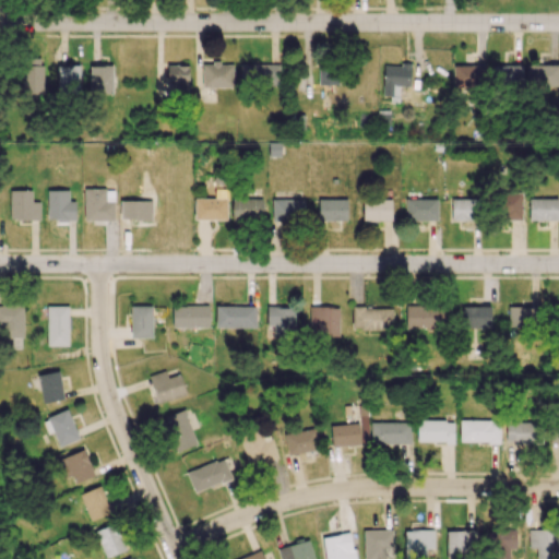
[(43,94),(42,58),(23,59),(23,95),(43,94)]
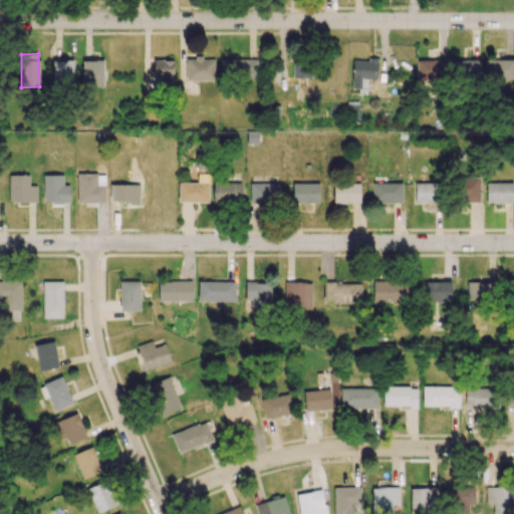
[(214,59),(187,58),(186,80),(214,80),(214,59)]
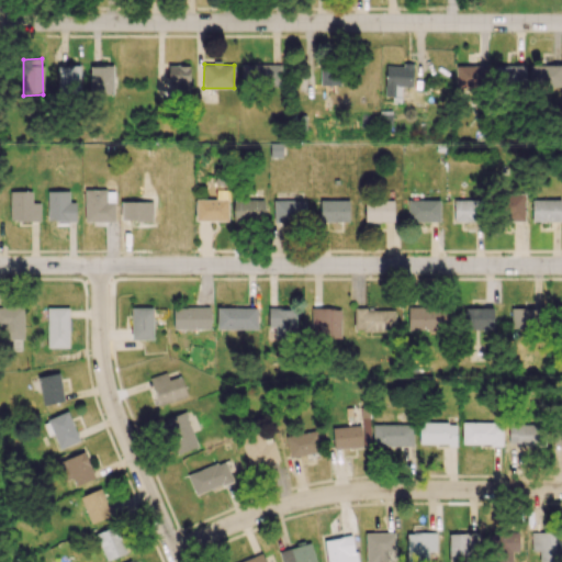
[(281,65),(240,65),(242,86),(281,85),(281,65)]
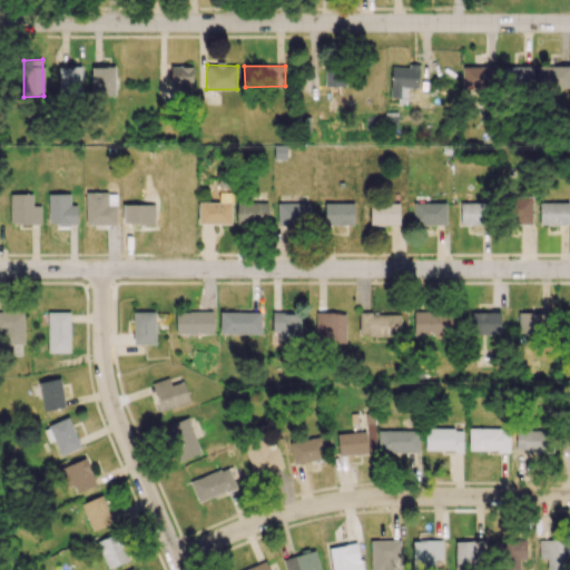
[(418,88),(418,67),(391,66),(390,99),(406,99),(406,88),(418,88)]
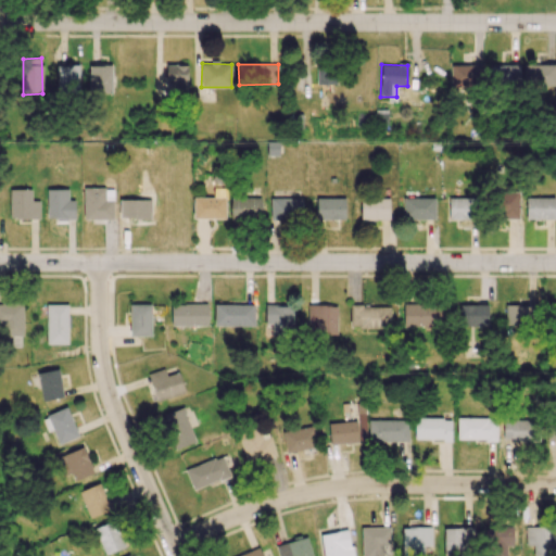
[(518,64),(488,65),(489,85),(519,85),(518,64)]
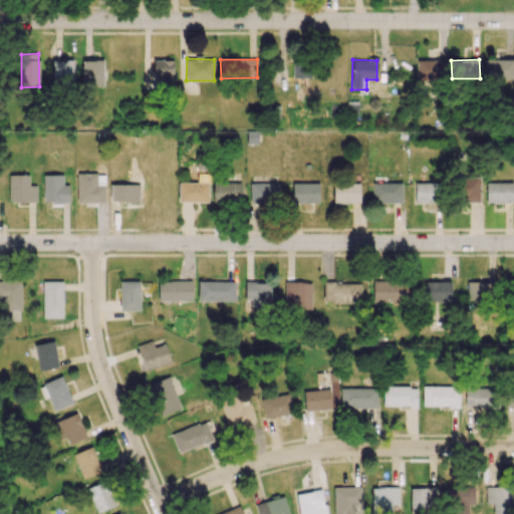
[(513,59),(484,60),(484,79),(513,78),(513,59)]
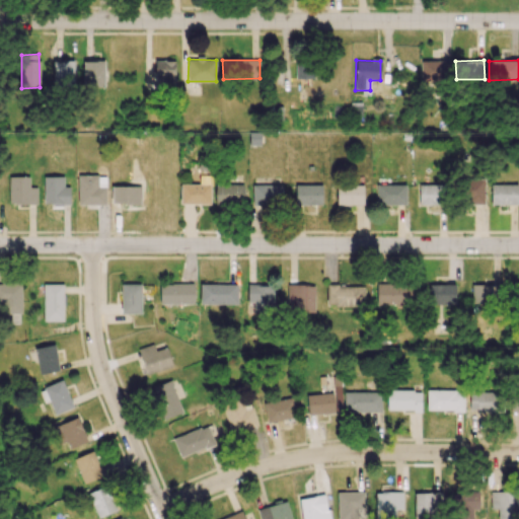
[(74,61),(53,61),(53,84),(74,85),(74,61)]
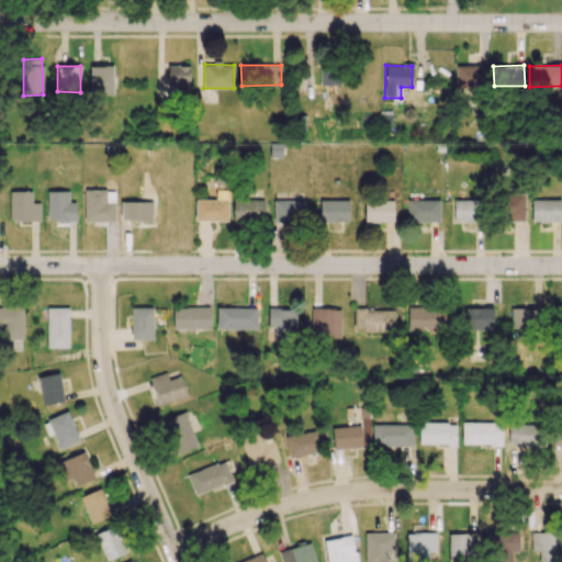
[(189,94),(190,66),(168,66),(168,86),(176,86),(176,93),(189,94)]
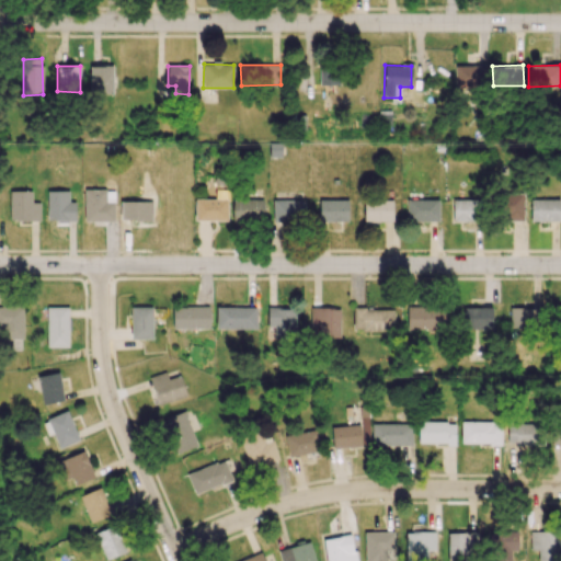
[(489,66),(455,66),(455,88),(488,89),(489,66)]
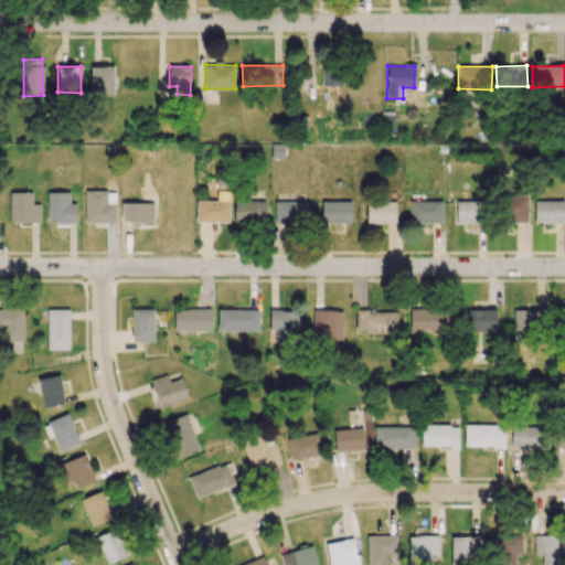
[(114,95),(114,67),(91,67),(91,95),(114,95)]
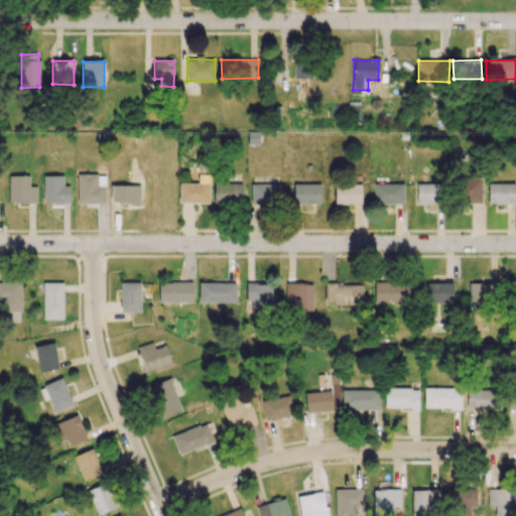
[(293,79),(311,79),(311,62),(293,62),(293,79)]
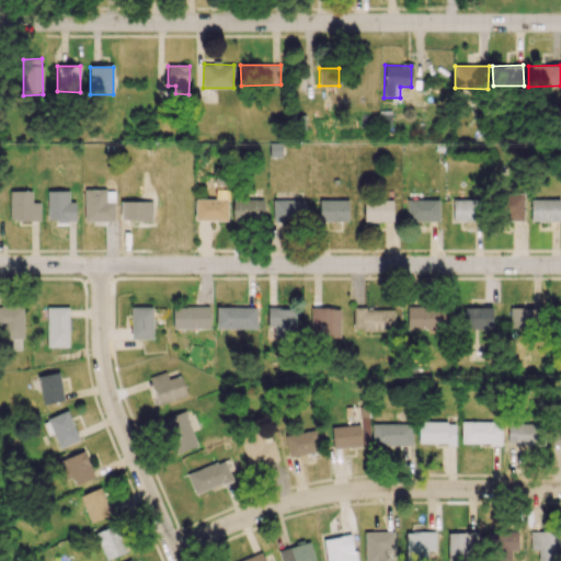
[(114,221),(114,190),(84,190),(84,221),(114,221)]
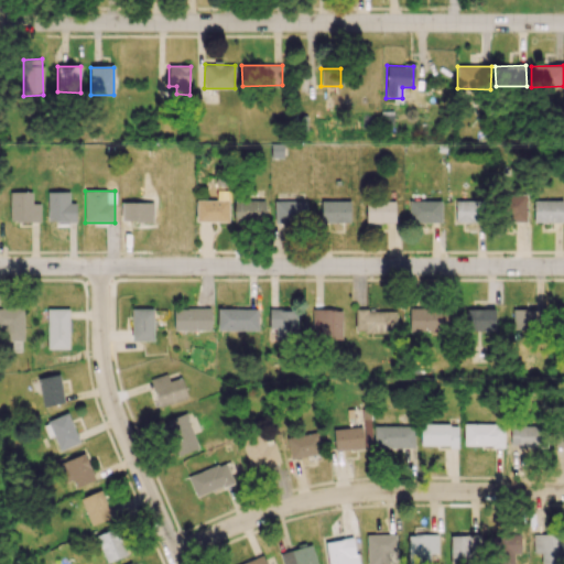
[(40,221),(40,204),(32,204),(32,192),(10,192),(10,221),(40,221)]
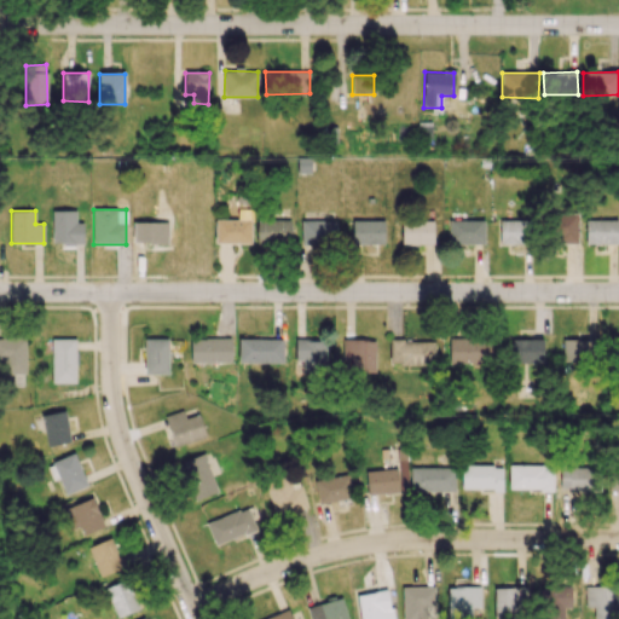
[(52,210),(52,243),(82,244),(84,223),(75,223),(76,210),(52,210)]
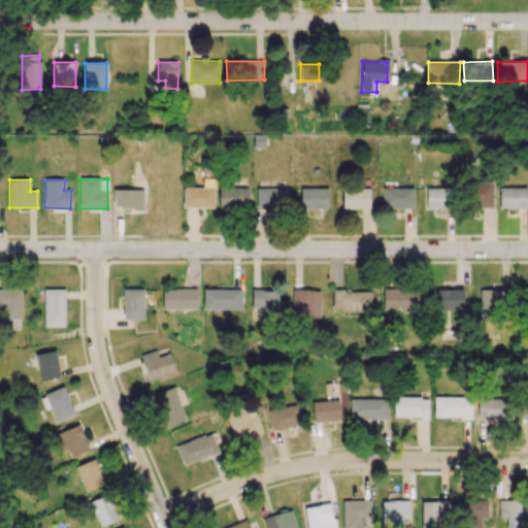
[(183,207),(212,207),(213,179),(202,179),(202,188),(184,187),(183,207)]
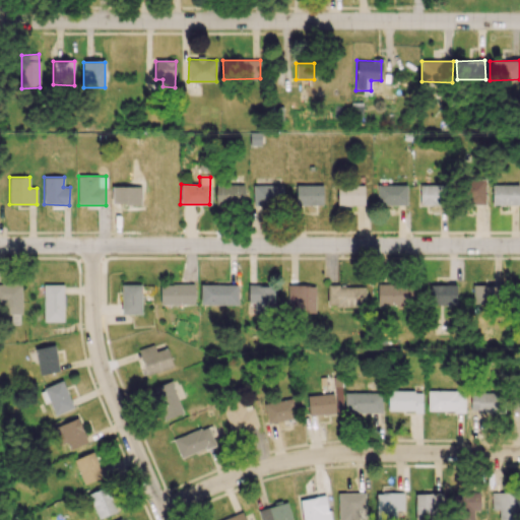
[(484,179),(463,180),(464,205),(485,204),(484,179)]
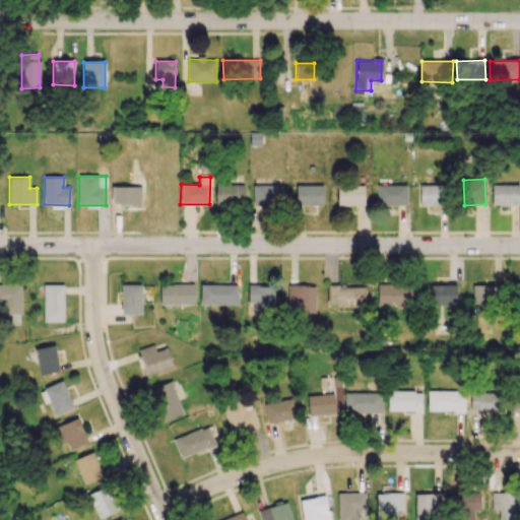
[(215,204),(244,204),(244,185),(215,185),(215,204)]
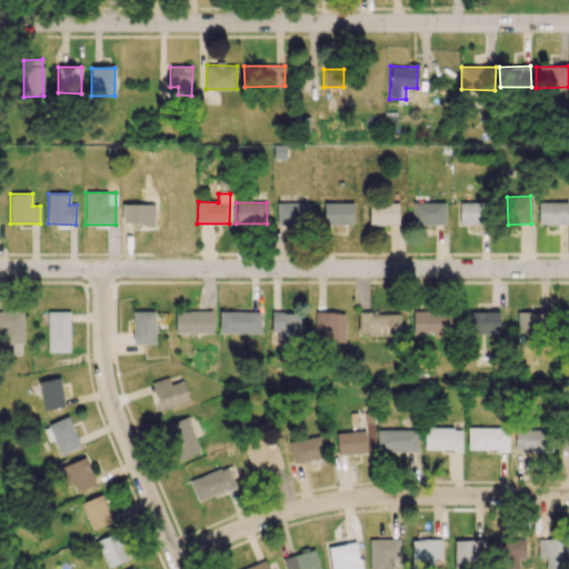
[(277,203),(277,226),(310,225),(309,202),(277,203)]
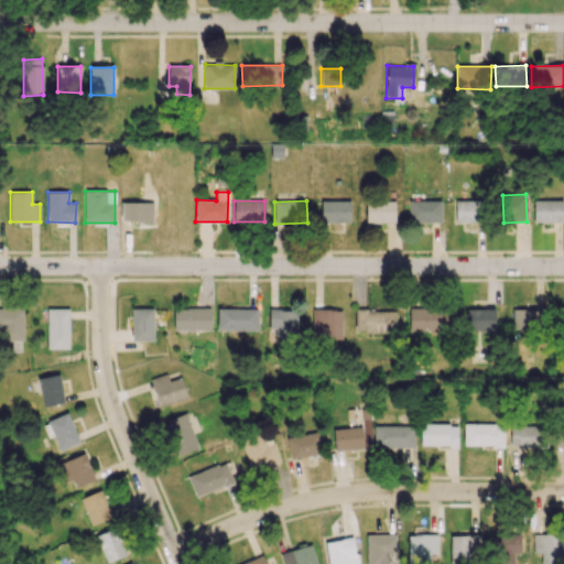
[(349,201),(320,202),(321,223),(350,223),(349,201)]
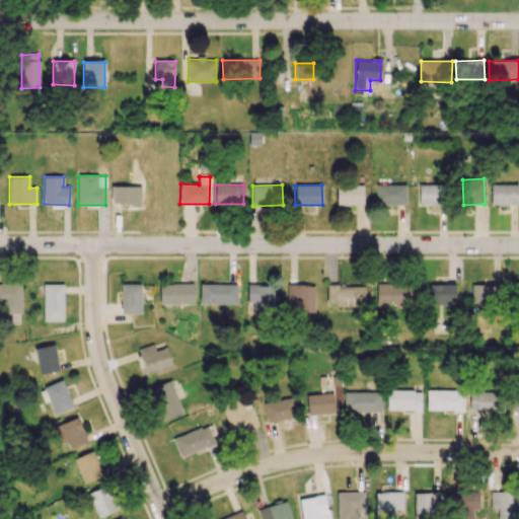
[(405,186),(376,184),(376,205),(405,205),(405,186)]
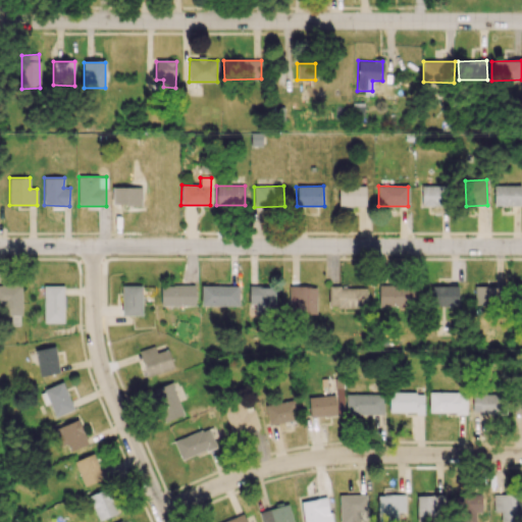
[(422,206),(446,206),(446,186),(421,187),(422,206)]
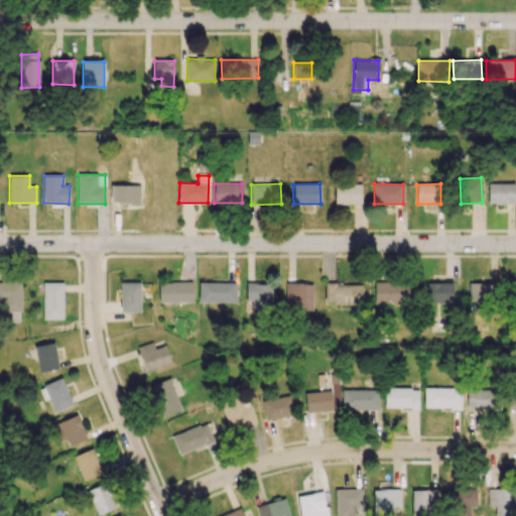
[(514,183),(488,183),(488,204),(515,204),(514,183)]
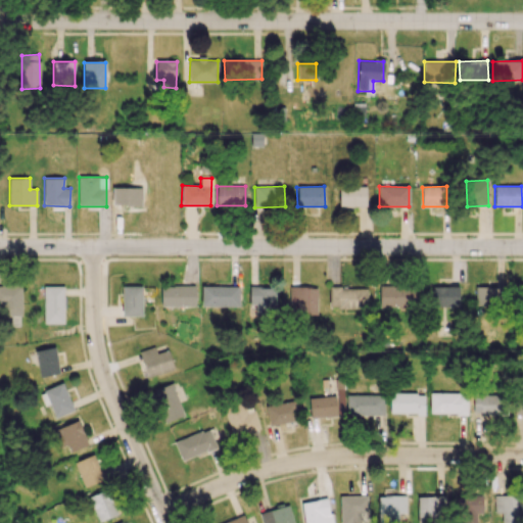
[(366,187),(339,187),(338,207),(366,207),(366,187)]
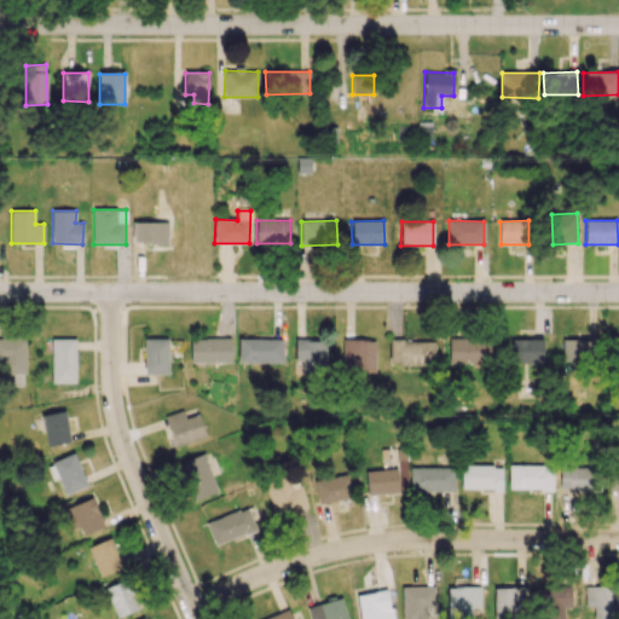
[(168,244),(168,223),(133,223),(133,243),(168,244)]
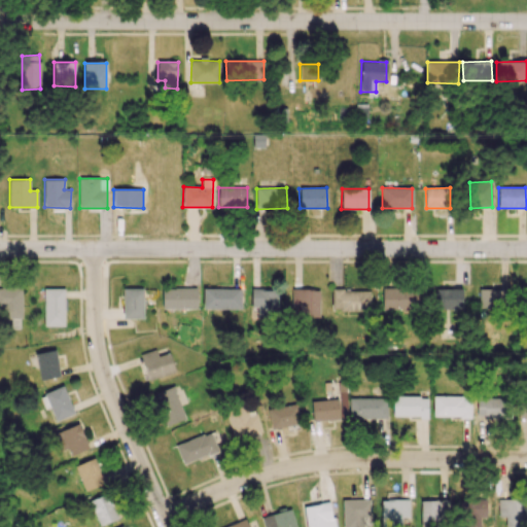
[(22,288),(0,288),(0,314),(1,314),(1,327),(21,328),(22,288)]
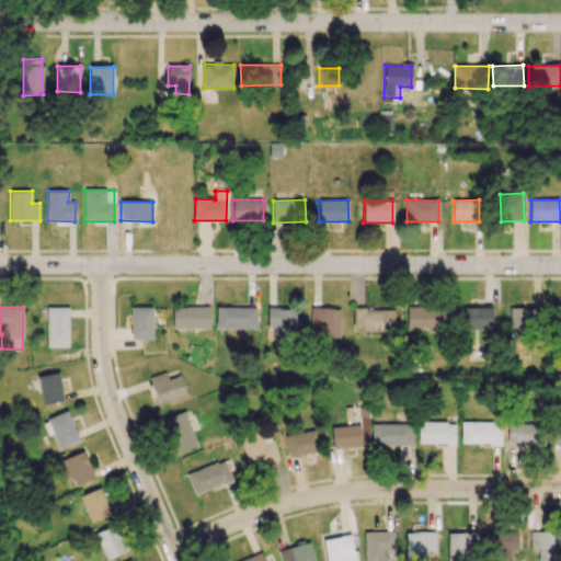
[(46,347),(69,347),(69,307),(46,307),(46,347)]
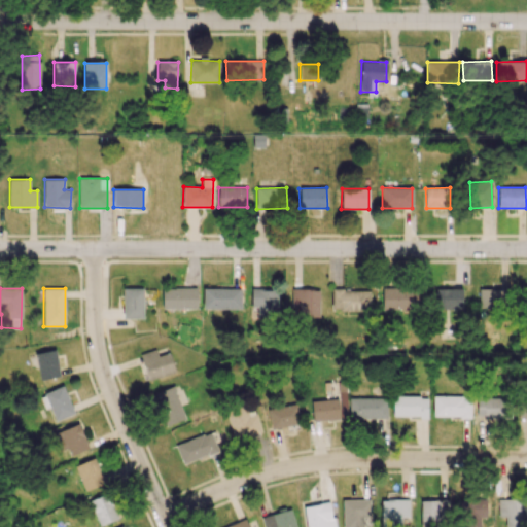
[(143,318),(143,288),(124,288),(124,318),(143,318)]
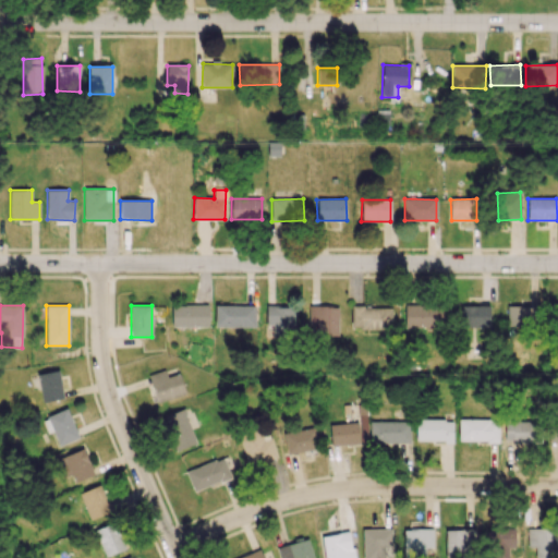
[(208,305),(171,305),(171,327),(208,328),(208,305)]
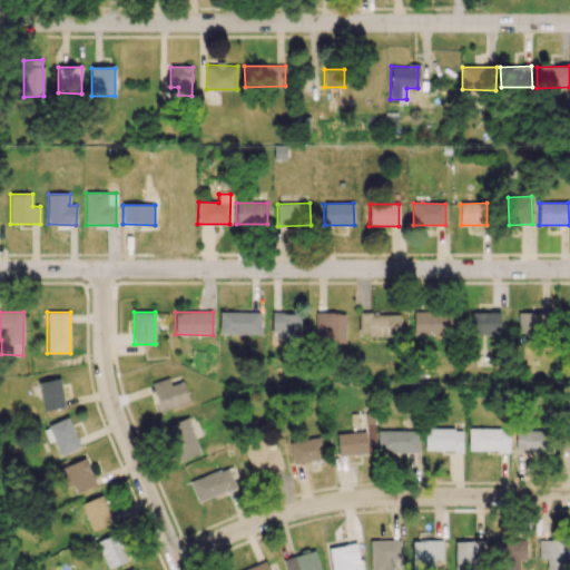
[(261,334),(261,312),(219,313),(219,334),(261,334)]
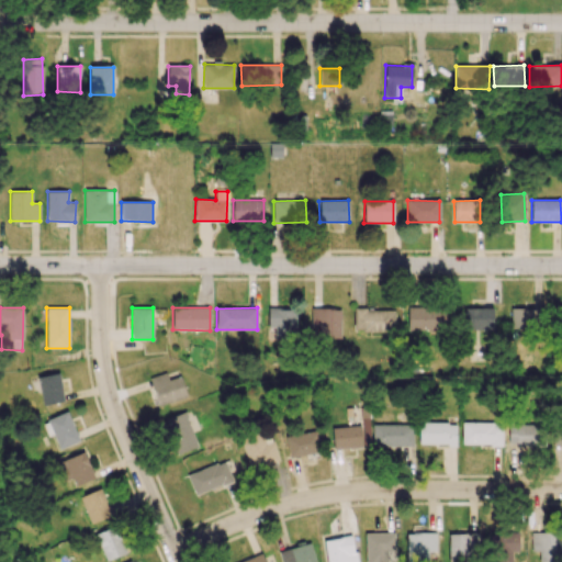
[(407,330),(445,330),(445,308),(407,307),(407,330)]
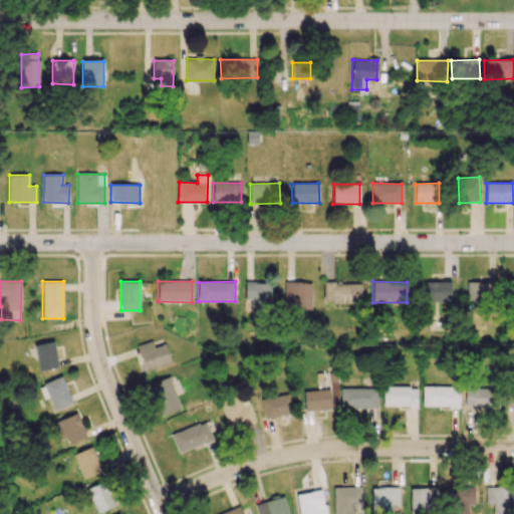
[(451,301),(450,281),(425,282),(425,302),(451,301)]
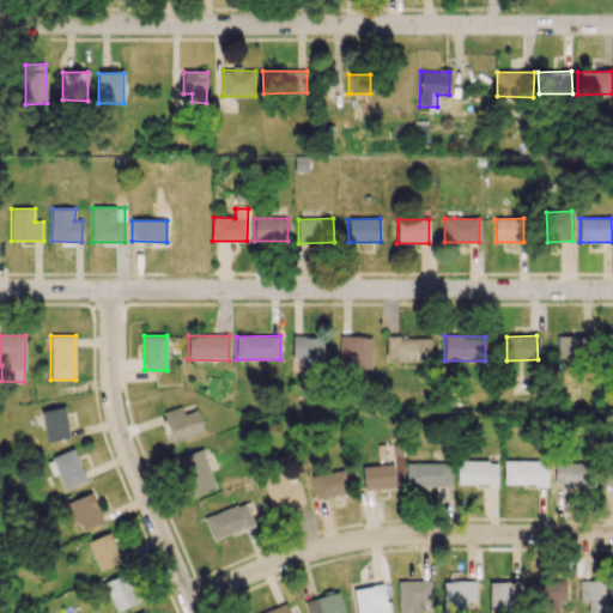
[(292,357),(299,358),(299,369),(320,370),(322,338),(292,337),(292,357)]
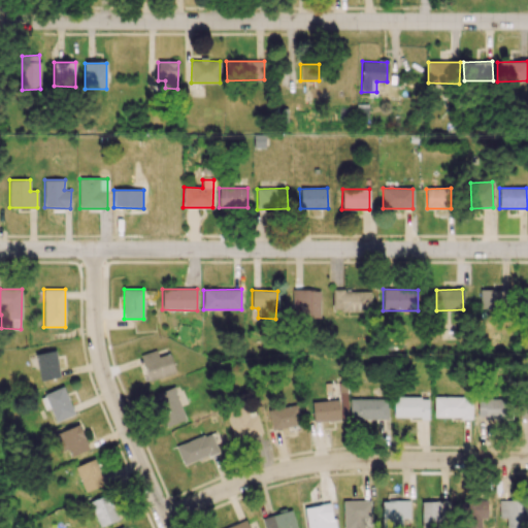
[(480,309),(506,310),(506,291),(480,290),(480,309)]
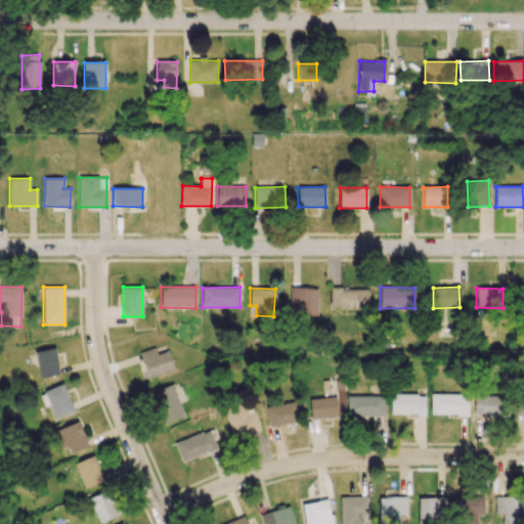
[(317,289),(301,289),(300,315),(316,316),(317,289)]
